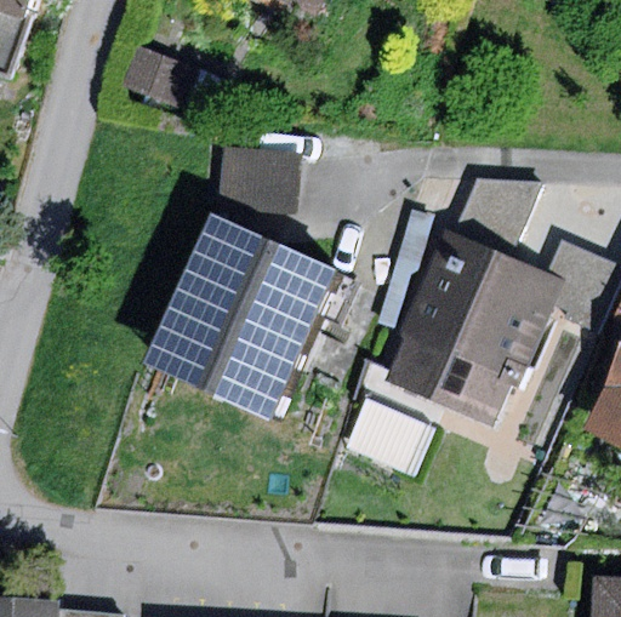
[(0,0),(0,66),(10,69),(32,0),(0,0)]
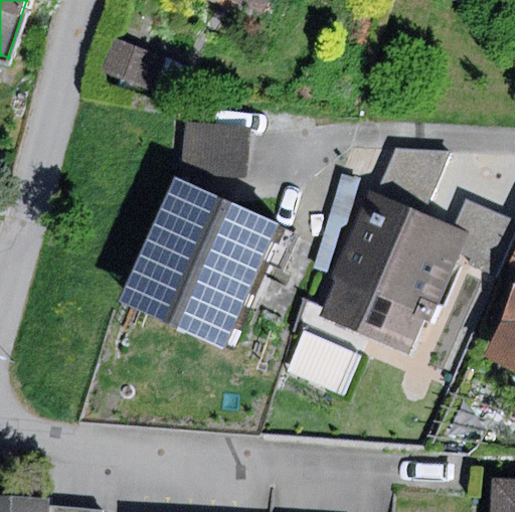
[(235,0),(255,9),(260,0),(235,0)]
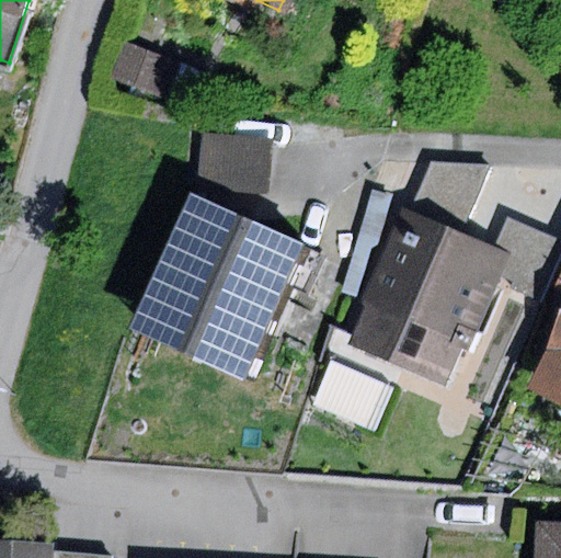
[(124,34),(106,75),(170,101),(174,89),(199,100),(212,70),(124,34)]
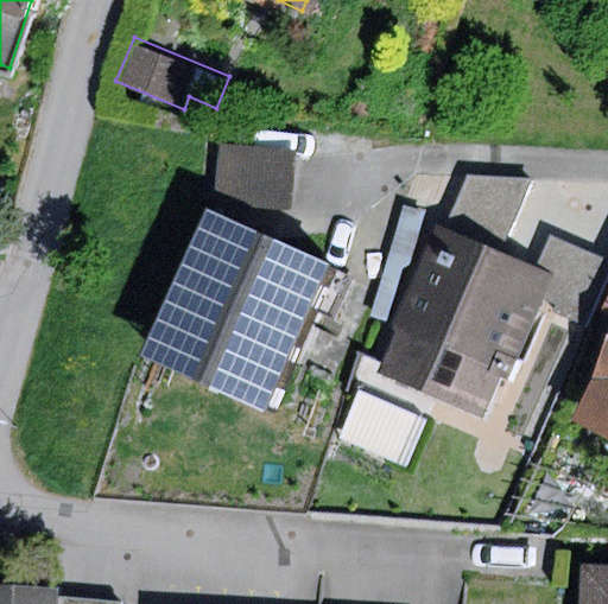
[(296,145),(217,141),(215,205),(292,209),(296,145)]
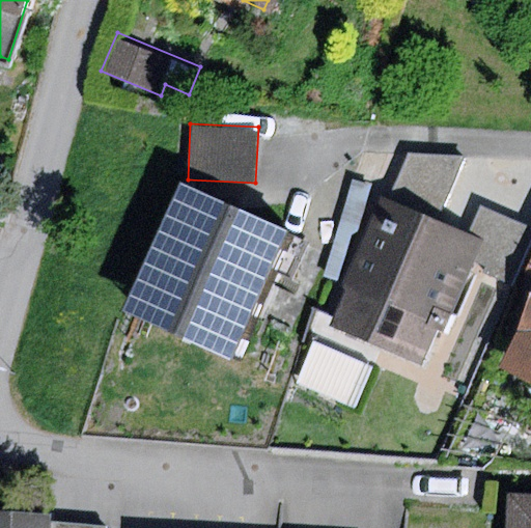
[(408,151),(387,201),(438,222),(466,155),(408,151)]
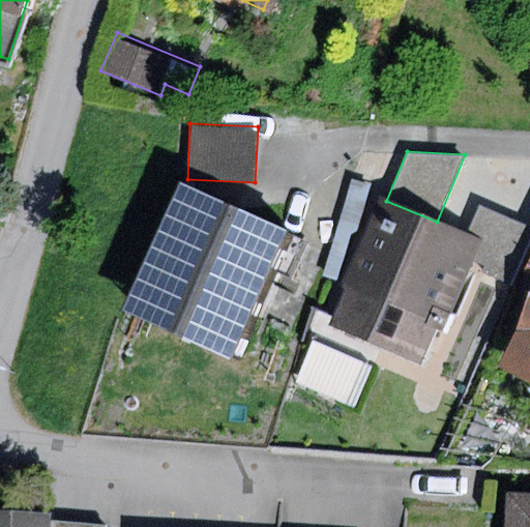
[(284,228),(181,183),(126,306),(229,352),(284,228)]
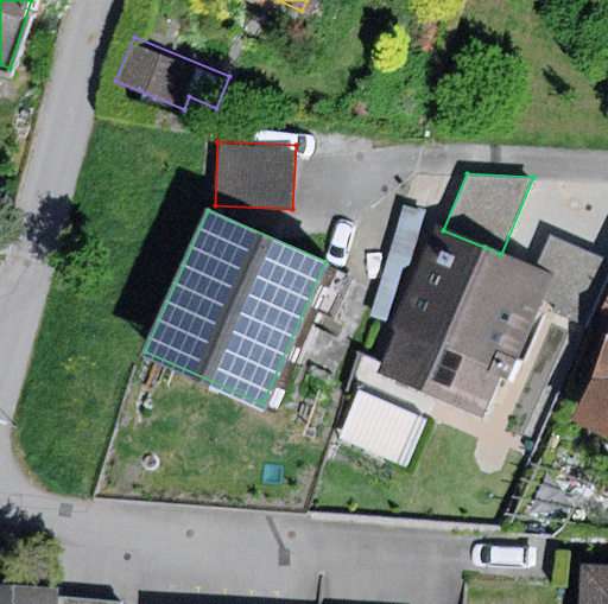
[(443,230),(434,227),(375,372),(480,414),(498,372),(512,377),(553,274),(501,254),(443,230)]
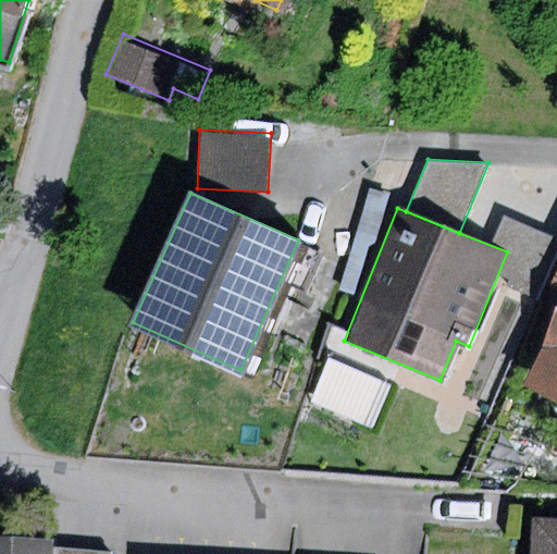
[(556,236),(503,212),(489,244),(507,251),(518,257),(506,282),(537,297),(556,254),(556,236)]
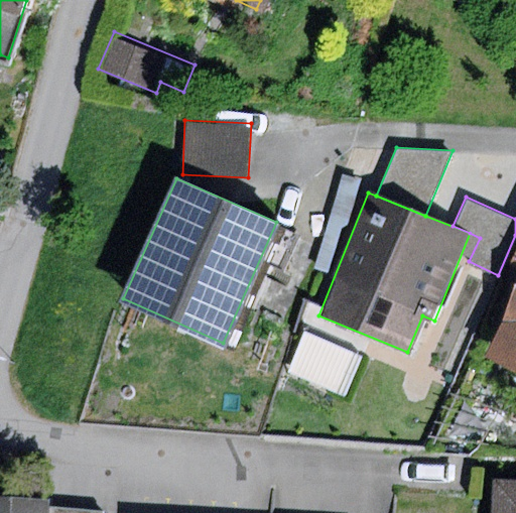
[(515,285),(484,358),(515,372),(515,285)]
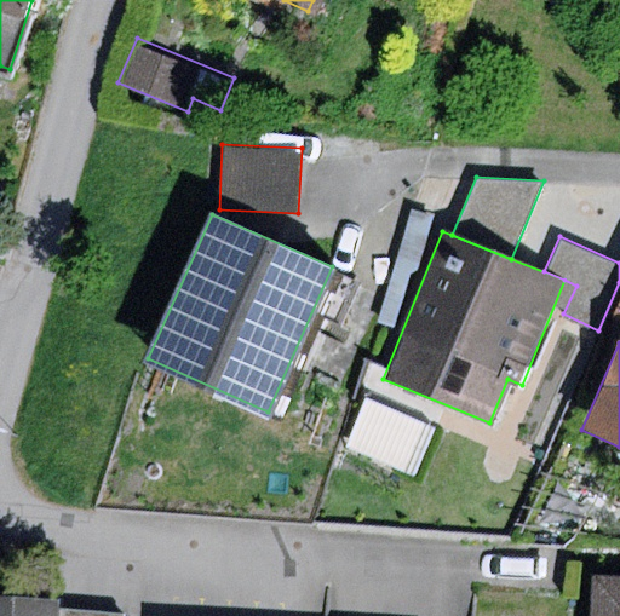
[(619,615),(619,573),(591,573),(589,615),(619,615)]
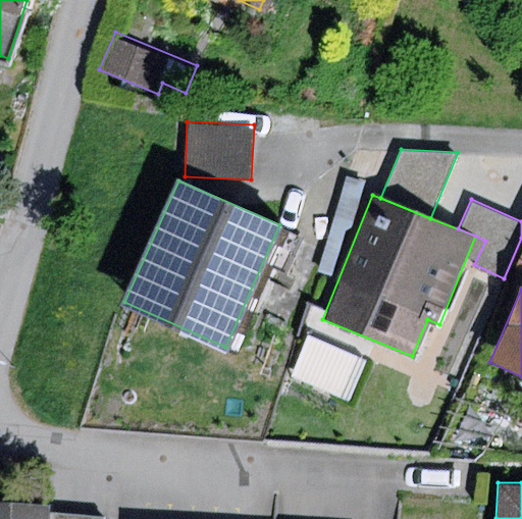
[(51,505),(0,500),(0,518),(50,518),(51,511),(51,505)]
